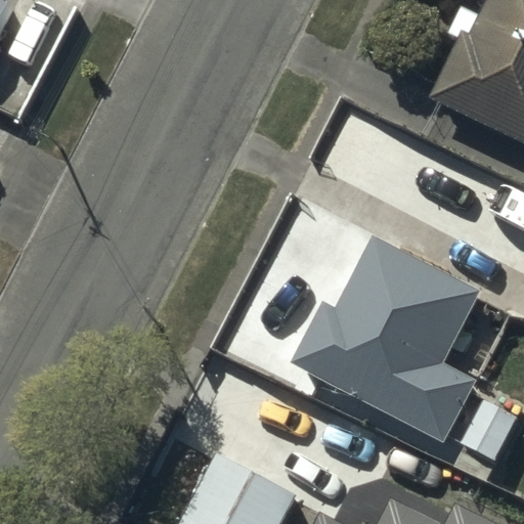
[(523,0),(487,0),(471,35),(462,31),(430,98),(523,141),(523,0)]
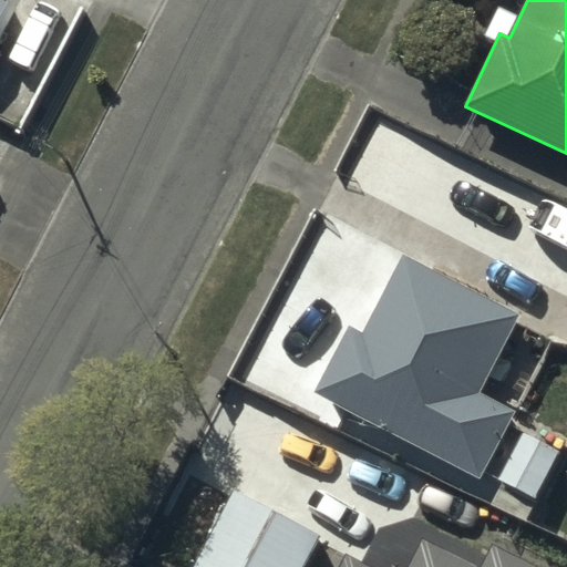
[(517,316),(403,256),(364,332),(351,326),(316,394),(478,478),(512,414),(476,395),(517,316)]
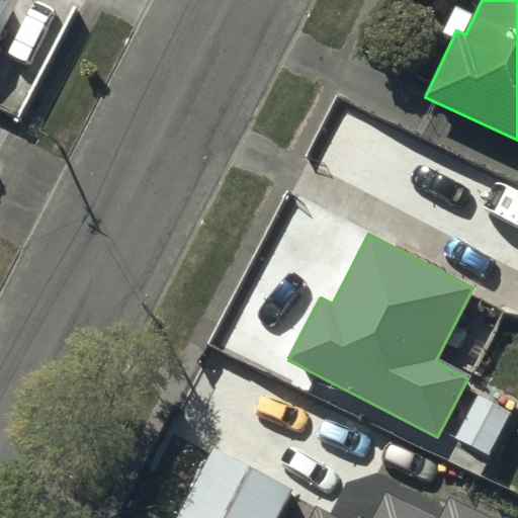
[(510,412),(479,396),(456,438),(489,454),(510,412)]
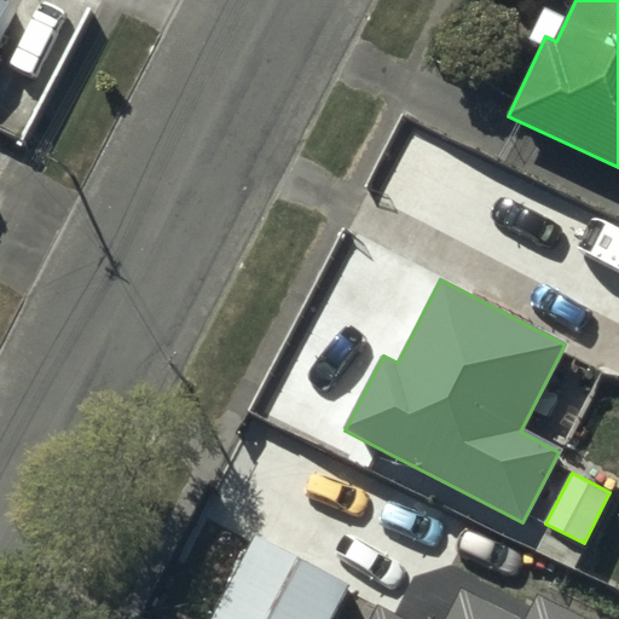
[(330,618),(348,586),(256,538),(213,618),(330,618)]
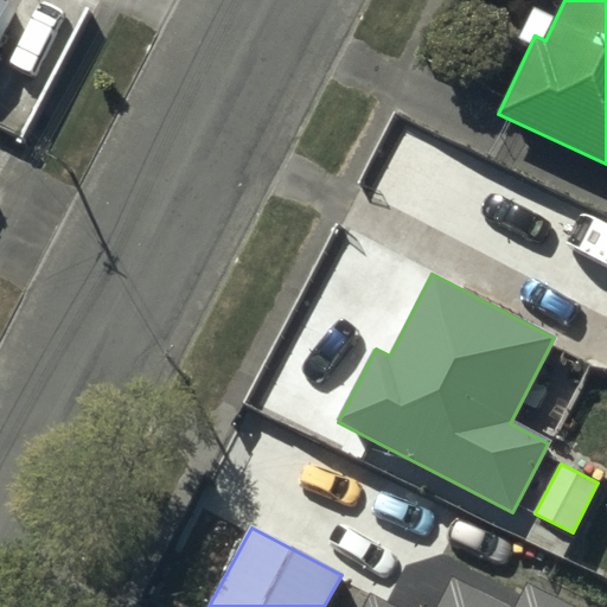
[(438,606),(403,606),(375,592),(366,606),(577,606),(530,582),(517,606),(516,606),(454,575),(438,606)]
